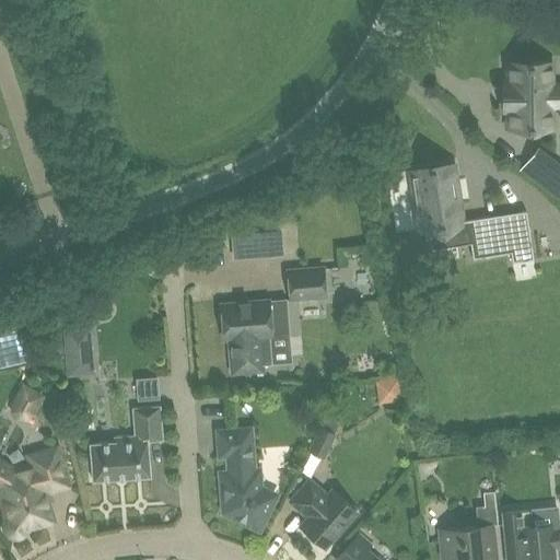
[(551,62),(508,62),(508,128),(551,128),(551,105),(559,105),(559,84),(551,85),(551,62)]
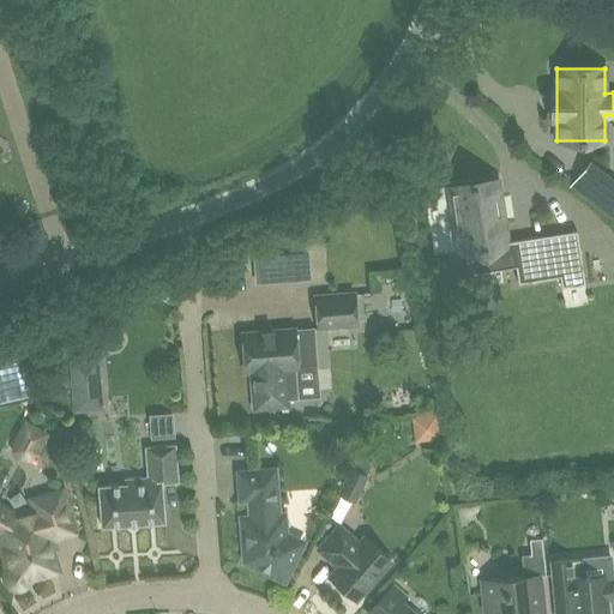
[(571,185),(602,209),(613,191),(613,190),(584,168),(571,185)]
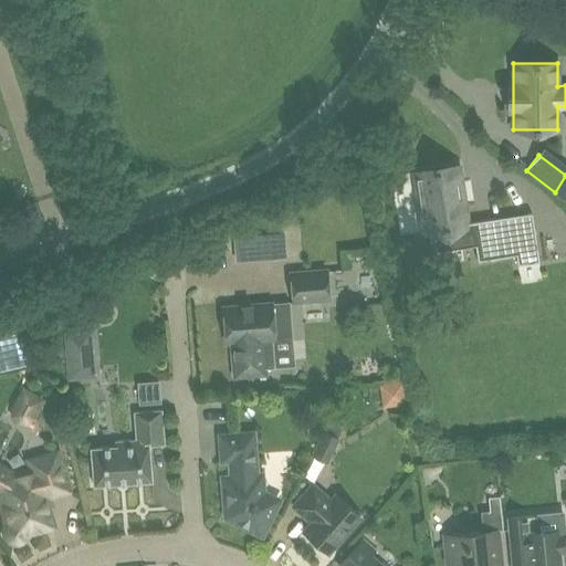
[(531,212),(525,213),(526,218),(493,222),(492,219),(467,223),(458,166),(413,173),(423,233),(458,228),(460,238),(473,236),(477,261),(515,255),(517,264),(538,261),(531,212)]
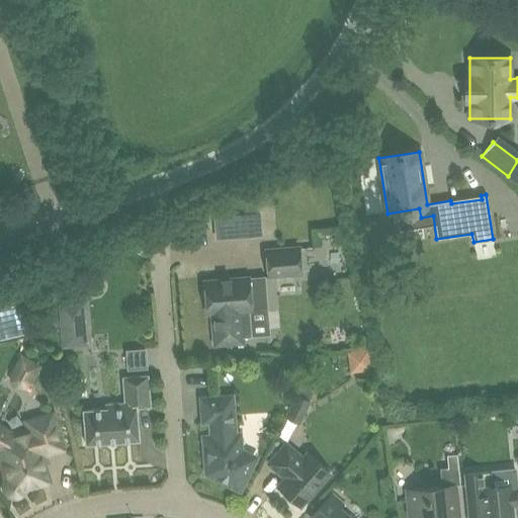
[(243,214),(244,235),(260,234),(258,213),(243,214)]
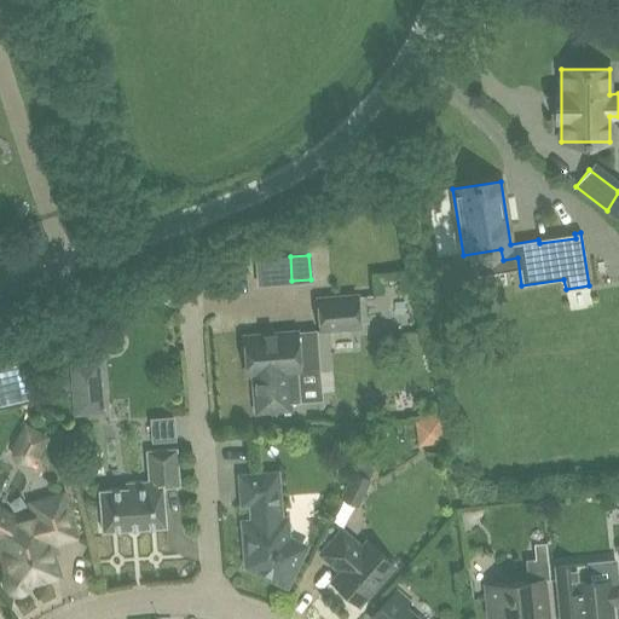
[(357,295),(318,299),(320,330),(359,327),(357,295)]
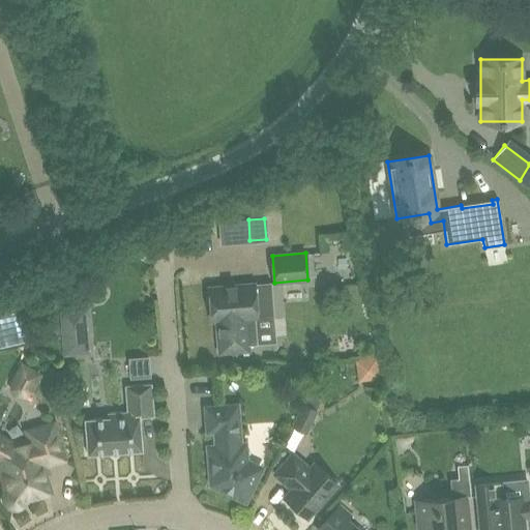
[(269,284),(254,285),(254,284),(209,288),(211,321),(216,320),(219,352),(247,350),(247,345),(257,345),(257,343),(274,342),(269,284)]
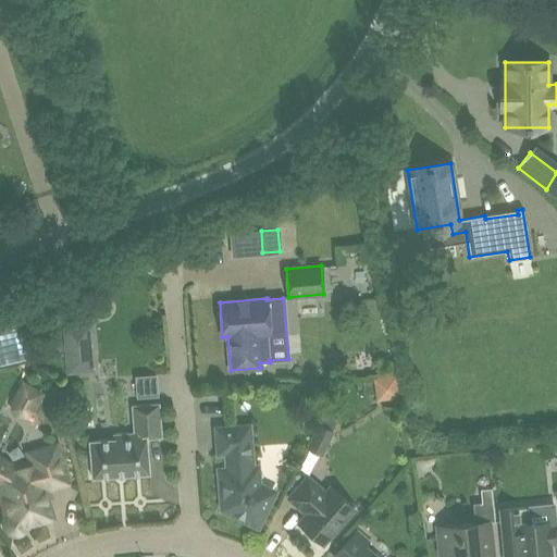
[(62,325),(65,375),(94,373),(89,323),(62,325)]
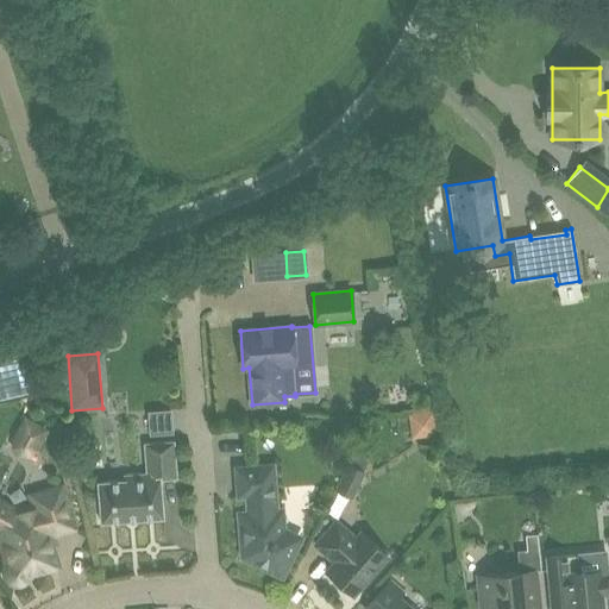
[(407,413),(410,439),(437,435),(433,409),(407,413)]
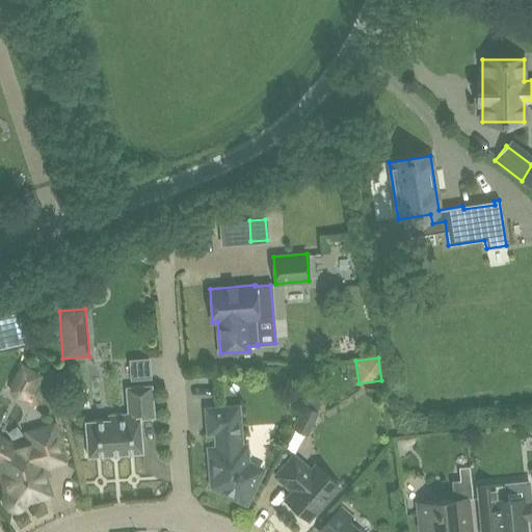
[(9,382),(8,392),(16,398),(25,401),(32,395),(43,375),(22,363),(9,382)]
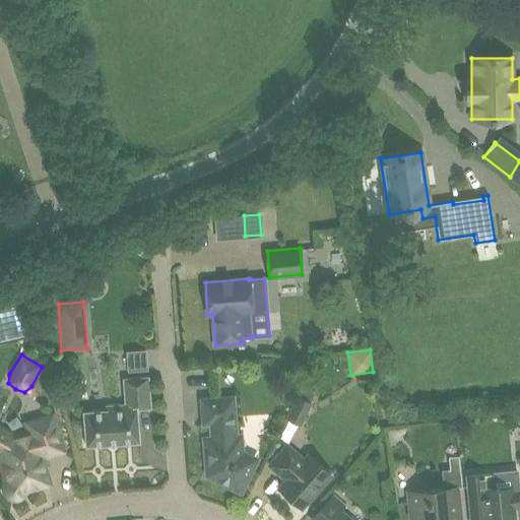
[(85,446),(139,442),(136,409),(150,408),(147,377),(123,379),(125,404),(106,405),(106,409),(82,411),(85,446)]
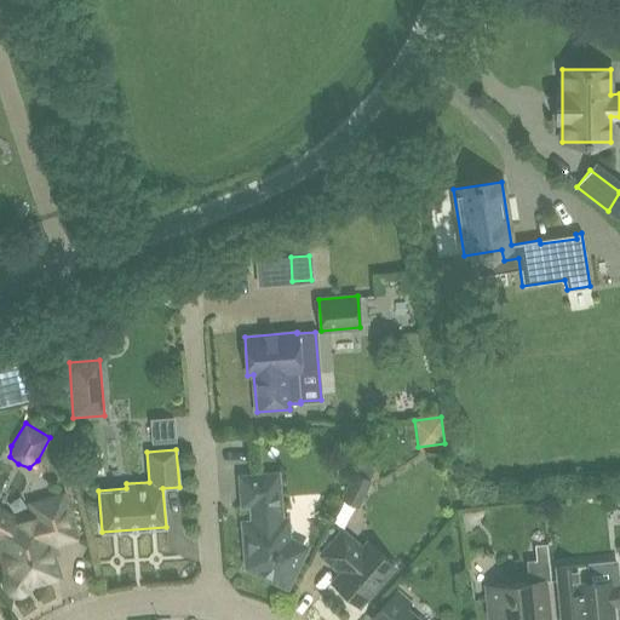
[(355,472),(343,499),(356,505),(369,480),(355,472)]
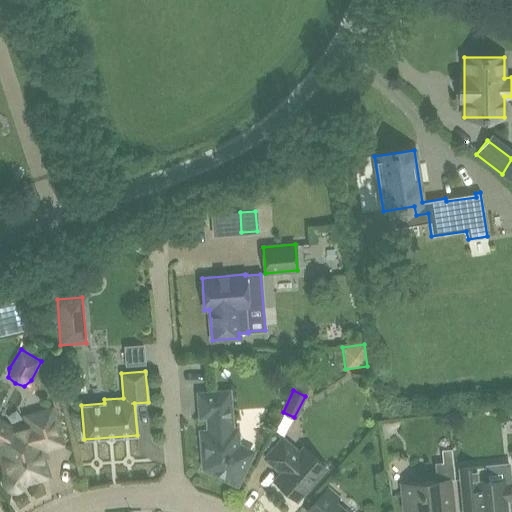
[(204,467),(236,482),(250,452),(236,445),(235,430),(231,430),(228,392),(199,394),(200,416),(208,415),(209,432),(202,433),(204,467)]
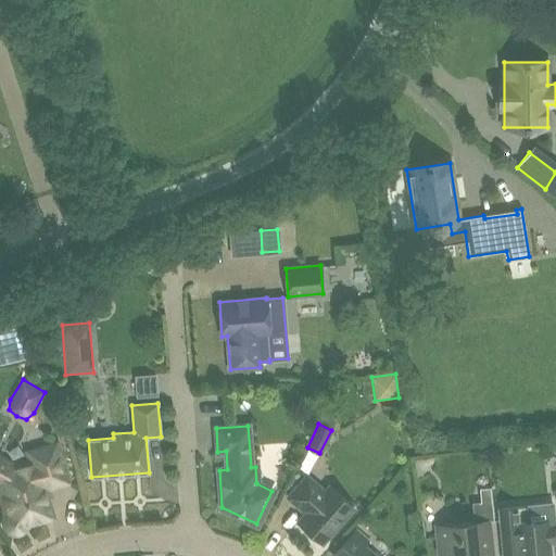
[(0,491),(3,491),(9,510),(7,512),(5,514),(4,516),(4,517),(4,519),(4,521),(4,523),(5,526),(7,527),(8,529),(9,530),(11,531),(12,532),(14,532),(16,532),(19,532),(21,532),(22,531),(24,530),(25,529),(27,527),(28,526),(28,523),(29,521),(50,516),(42,488),(65,481),(55,444),(28,452),(29,457),(13,460),(0,454),(0,491)]
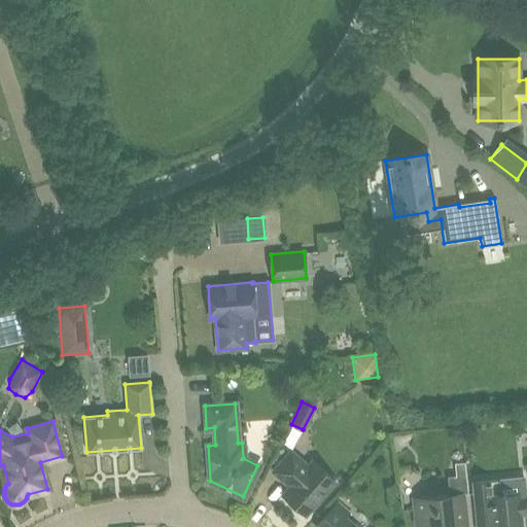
[(307,466),(290,452),(273,471),(289,486),(282,495),(305,515),(335,481),(312,461),(307,466)]
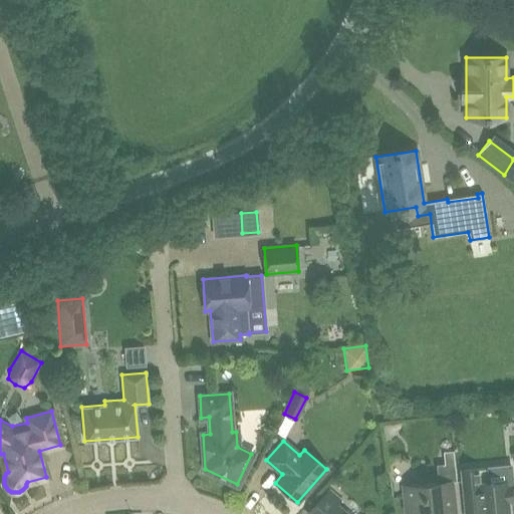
[(456,482),(453,450),(443,452),(444,464),(441,464),(443,482),(404,486),(406,513),(411,513),(454,513),(451,482),(456,482)]
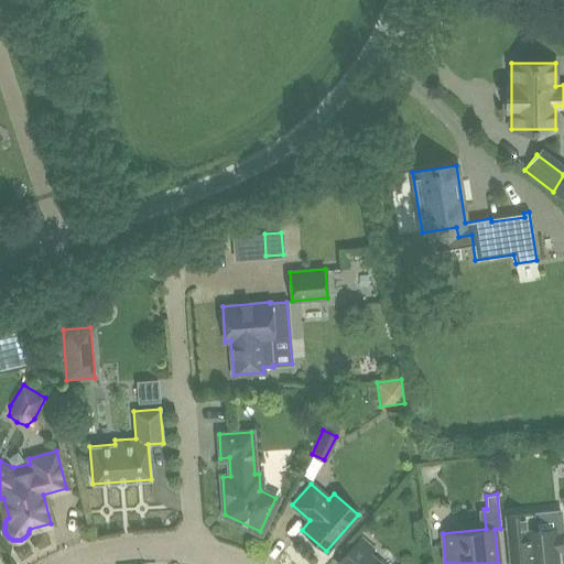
[(557,563),(556,552),(563,551),(563,550),(563,532),(562,531),(554,532),(554,528),(535,530),(533,513),(506,516),(510,563),(557,563)]
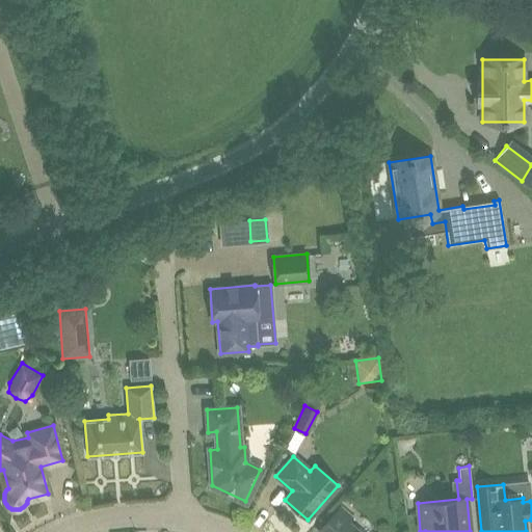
[(340,507),(318,531),(358,531),(347,522),(351,517),(340,507)]
